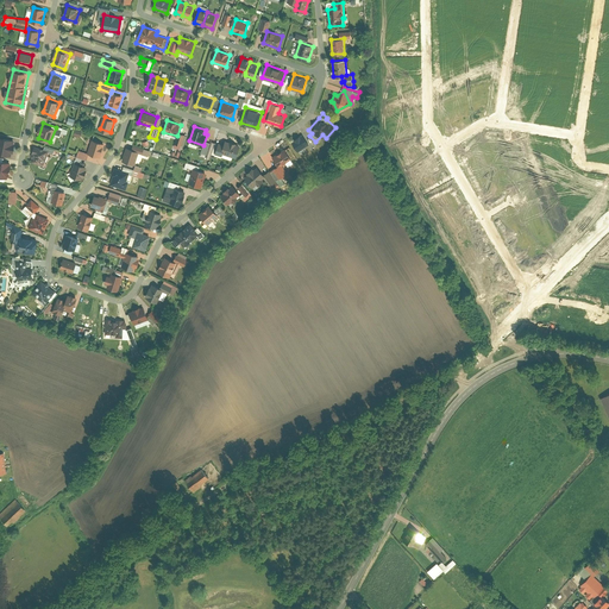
[(0,151),(12,154),(16,138),(0,133),(0,151)]
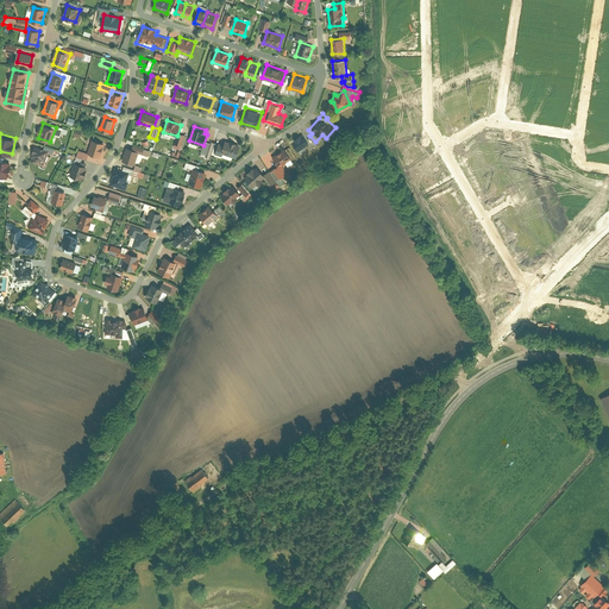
[(175,143),(183,146),(187,136),(179,133),(175,143)]
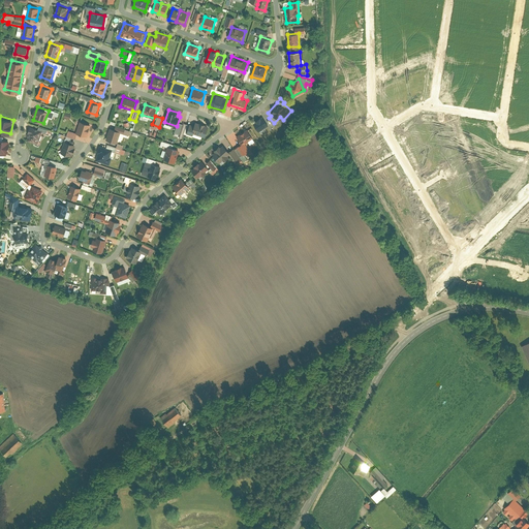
[(253,122),(259,130),(269,124),(263,116),(253,122)]
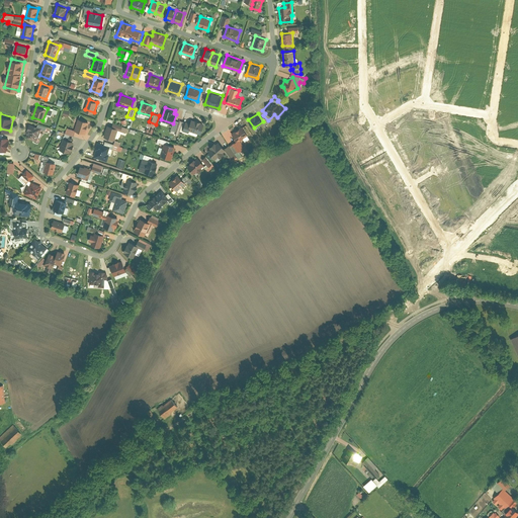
[(76,130),(85,133),(89,121),(79,118),(75,128),(76,130)]
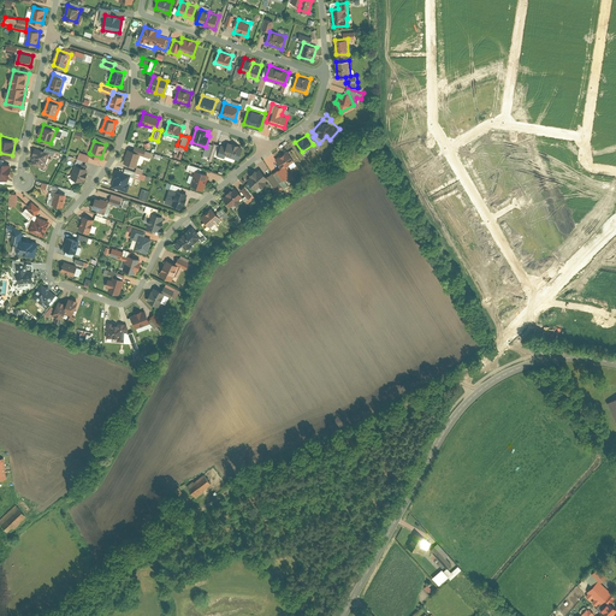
[(221,144),(218,155),(225,158),(226,155),(240,159),(243,146),(229,141),(227,146),(221,144)]
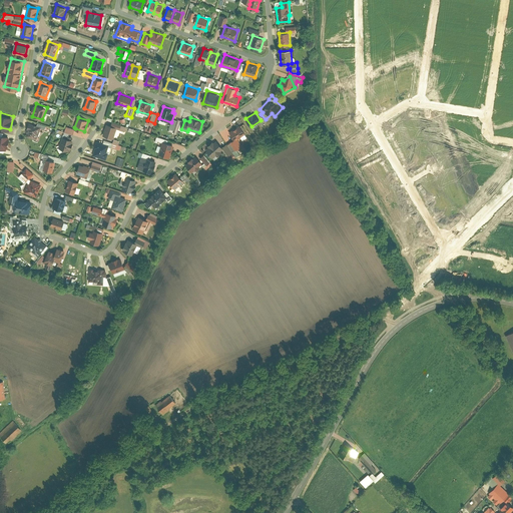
[(169,128),(174,130),(178,121),(172,119),(169,128)]
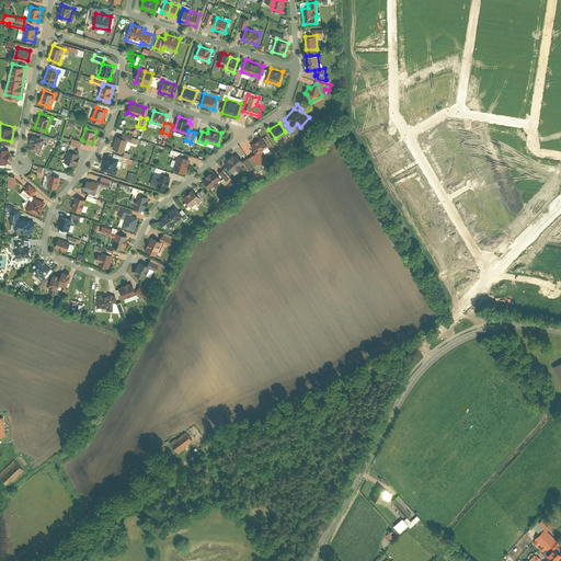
[(127,135),(125,139),(116,136),(113,148),(124,151),(128,140),(132,141),(133,137),(127,135)]
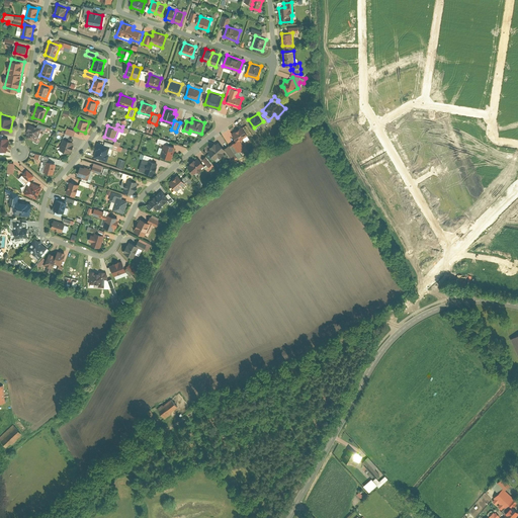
[(26,138),(38,142),(42,130),(31,125),(26,138)]
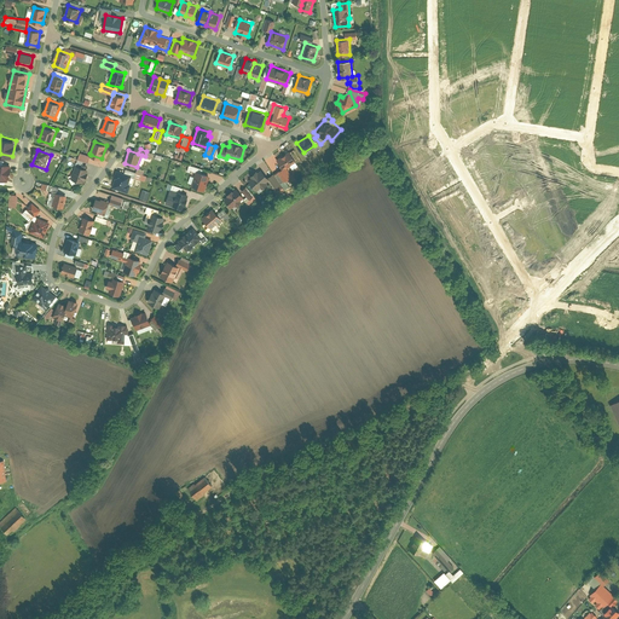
[(293,175),(287,167),(296,161),(289,150),(277,158),(283,167),(275,173),(281,183),(293,175)]
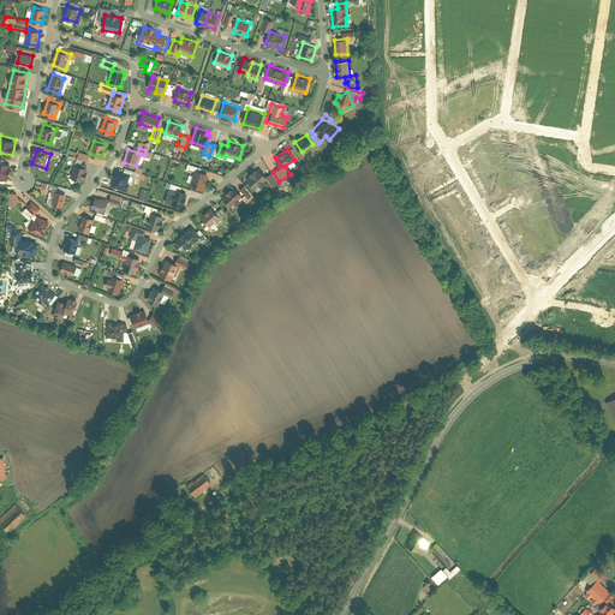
[(10,165),(0,162),(0,177),(7,179),(10,165)]
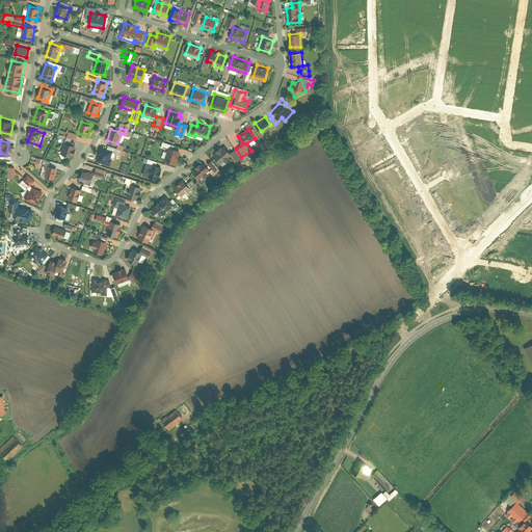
[(62,153),(72,157),(76,147),(65,142),(62,153)]
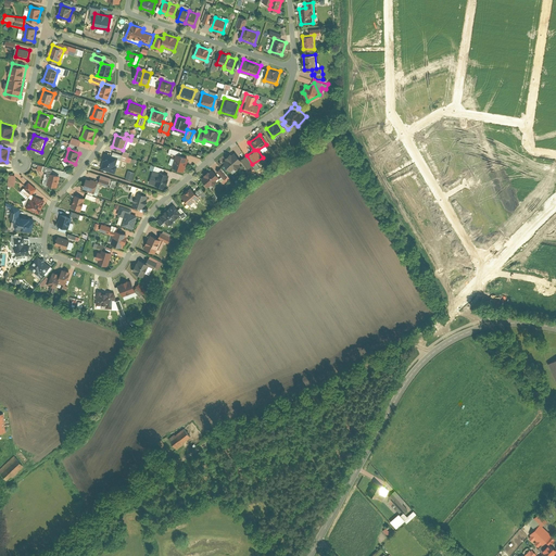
[(113,152),(112,155),(105,153),(101,167),(115,172),(119,159),(130,162),(131,158),(113,152)]
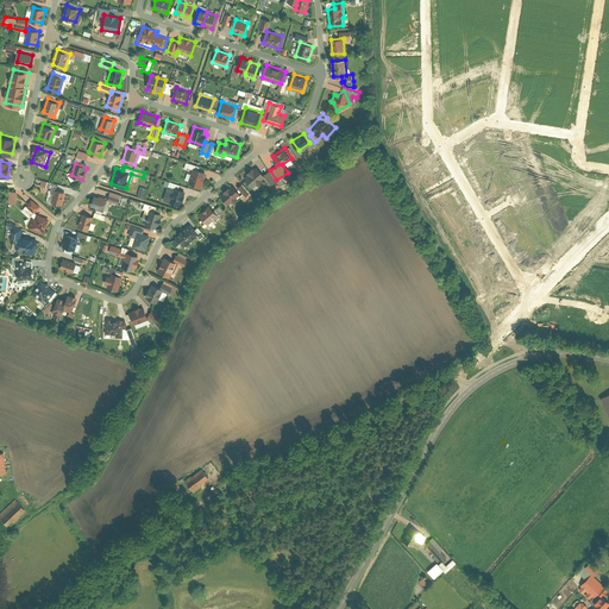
[(270,170),(264,174),(258,167),(245,179),(253,187),(265,176),(270,184),(276,181),(270,170)]
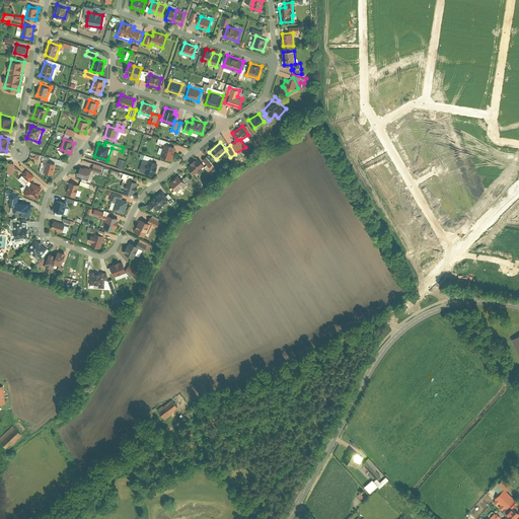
[(160,155),(171,159),(176,147),(164,144),(160,155)]
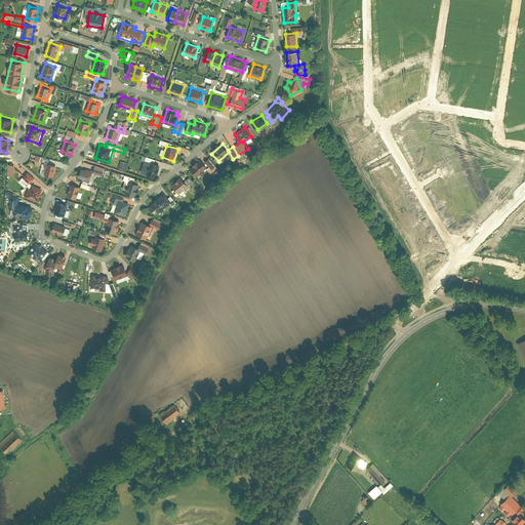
[(209,158),(204,162),(201,159),(191,168),(197,176),(207,168),(211,173),(217,168),(209,158)]
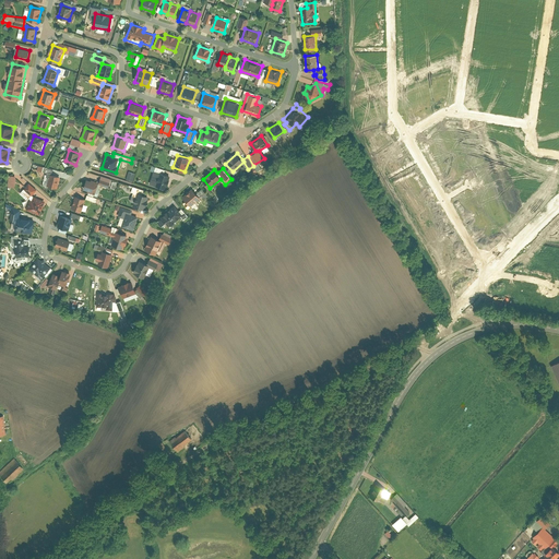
[(129,171),(127,179),(133,181),(135,174),(129,171)]
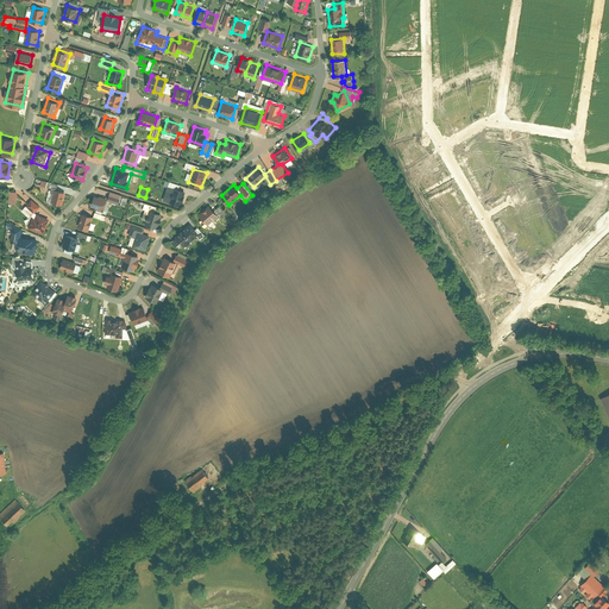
[(164,200),(181,206),(186,192),(179,189),(168,187),(164,200)]
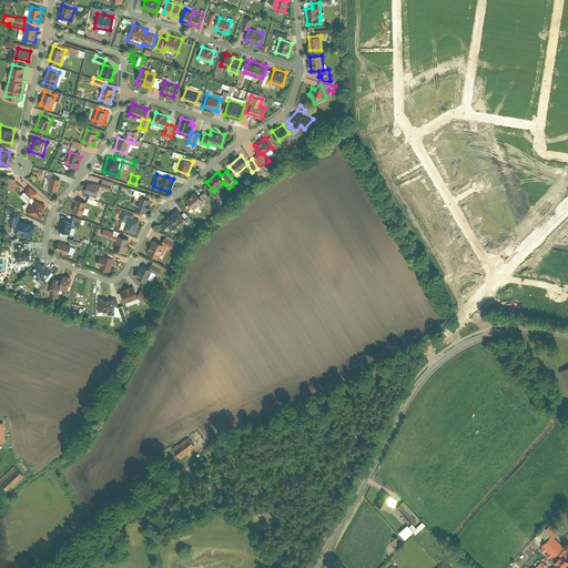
[(48,186),(58,191),(61,180),(52,176),(48,186)]
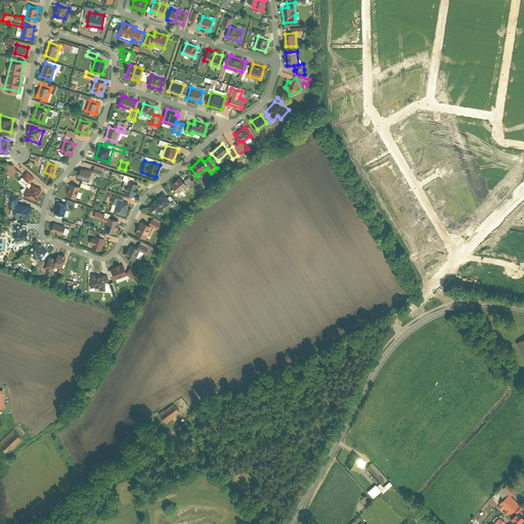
[(92,181),(94,174),(101,176),(104,168),(95,165),(93,171),(82,168),(79,177),(92,181)]
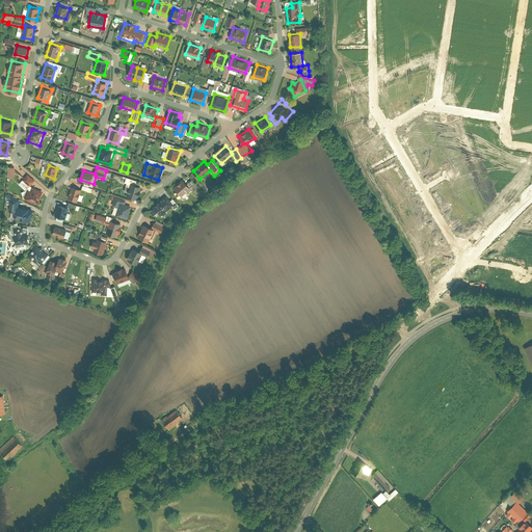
[(21,182),(29,189),(25,198),(37,204),(44,191),(30,186),(30,185),(35,180),(28,174),(21,182)]
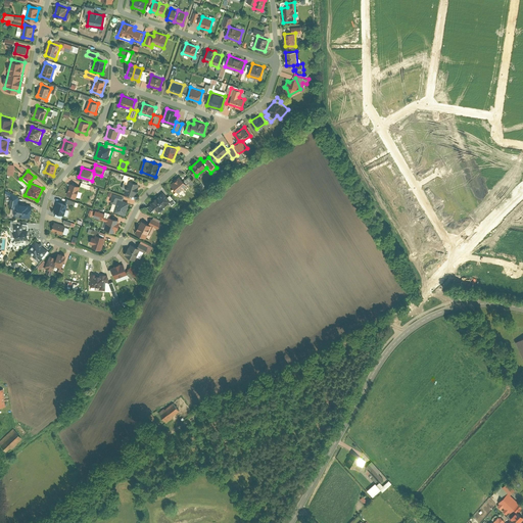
[(124,179),(129,181),(128,184),(124,183),(122,188),(126,189),(125,192),(135,196),(139,184),(133,182),(135,177),(125,174),(124,179)]
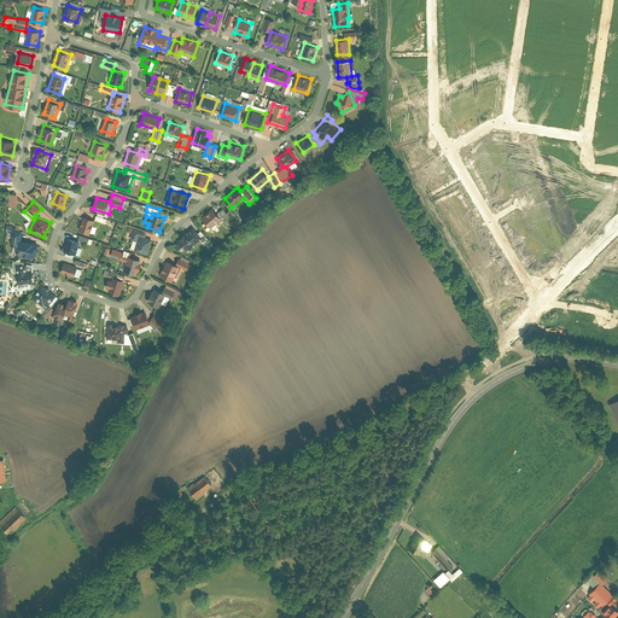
[(203,216),(211,227),(221,219),(213,208),(203,216)]
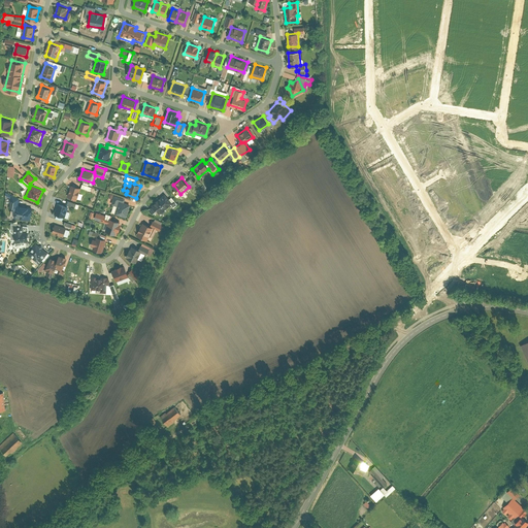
[(197,185),(191,177),(186,183),(189,186),(191,184),(194,187),(197,185)]
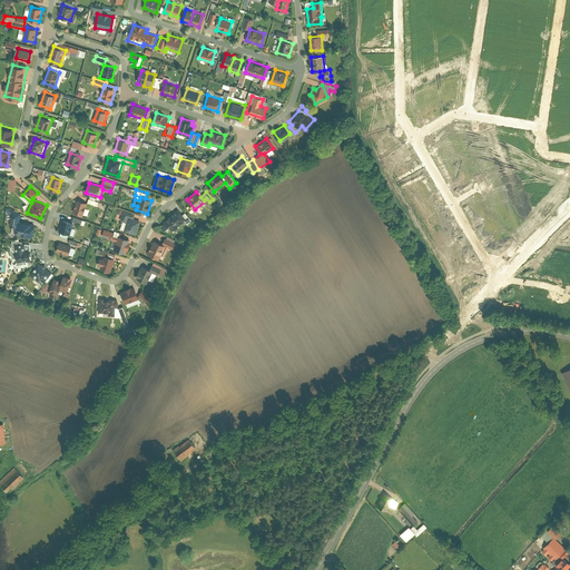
[(72,212),(84,215),(87,203),(77,199),(72,212)]
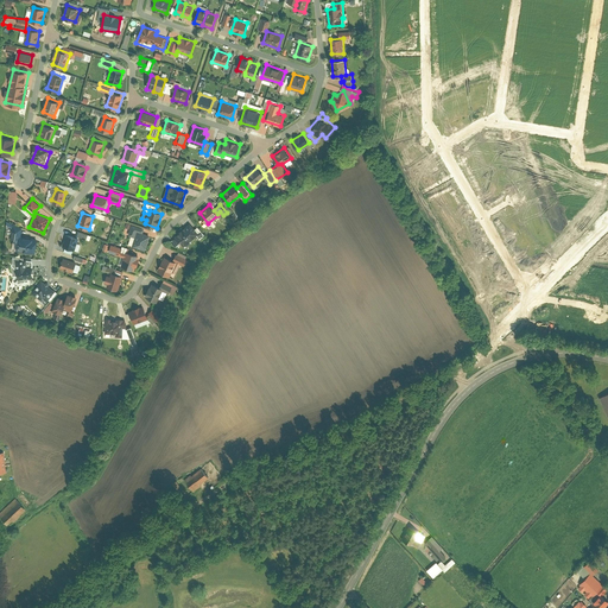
[(7,226),(13,228),(11,240),(18,241),(17,251),(36,253),(38,239),(21,236),(23,228),(7,221),(7,226)]
